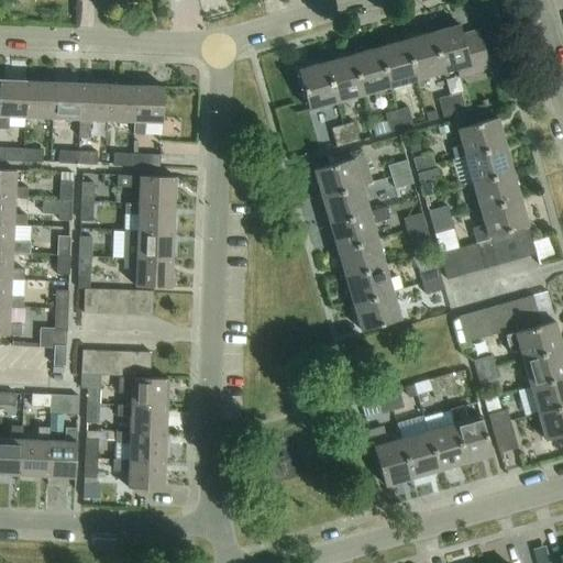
[(461,34),(457,25),(431,32),(442,73),(455,68),(457,78),(488,69),(477,30),(461,34)]
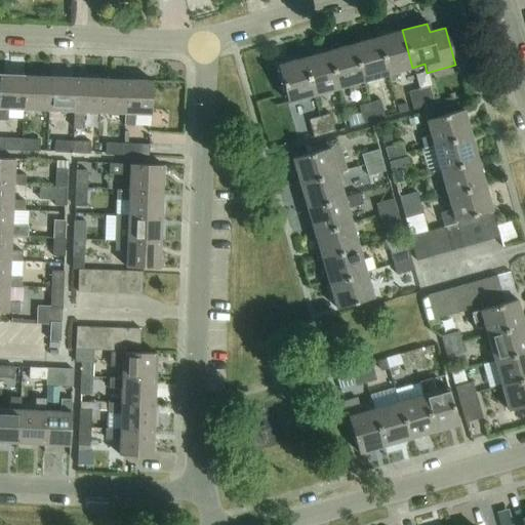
[(388,74),(412,68),(402,30),(377,37),(388,74)]
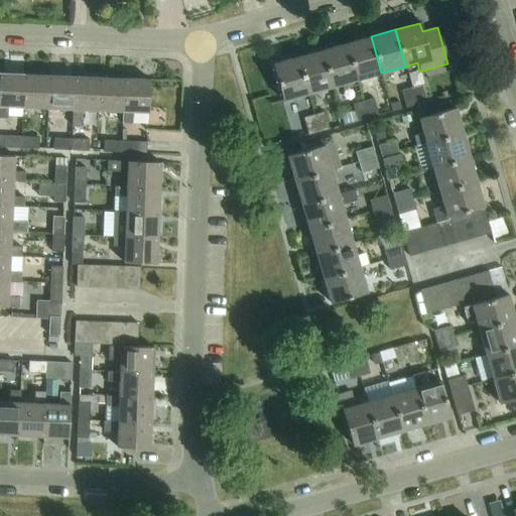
[(356,80),(381,73),(371,36),(346,43),(356,80)]
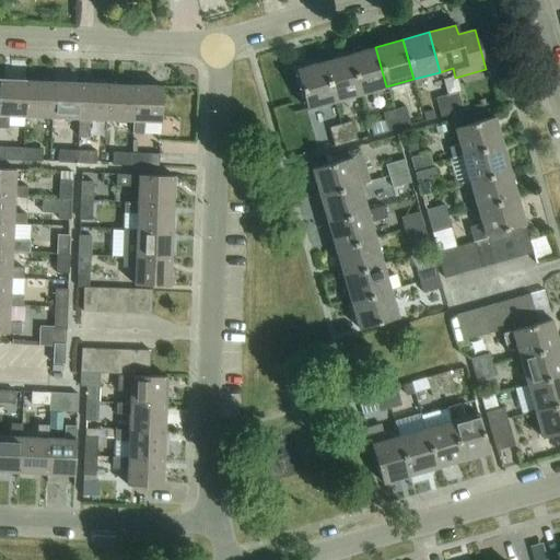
[(361,93),(386,86),(375,47),(349,54),(361,93)]
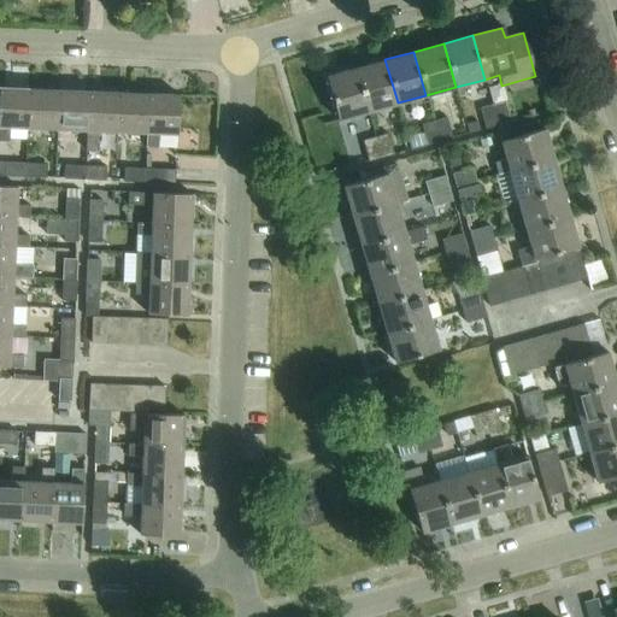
[(368,111),(398,103),(385,59),(356,68),(368,111)]
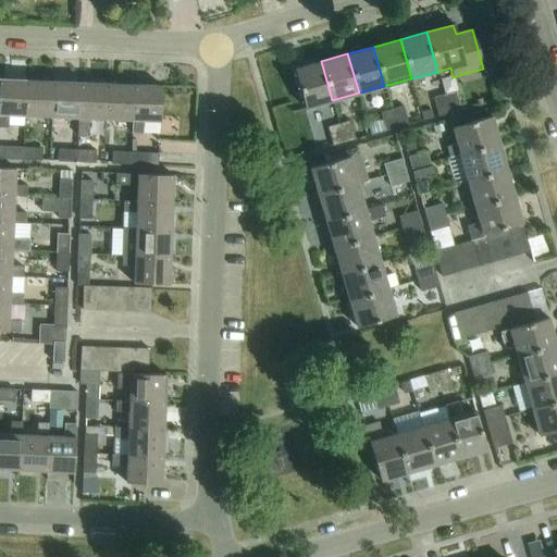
[(305,108),(332,100),(321,61),(294,69),(305,108)]
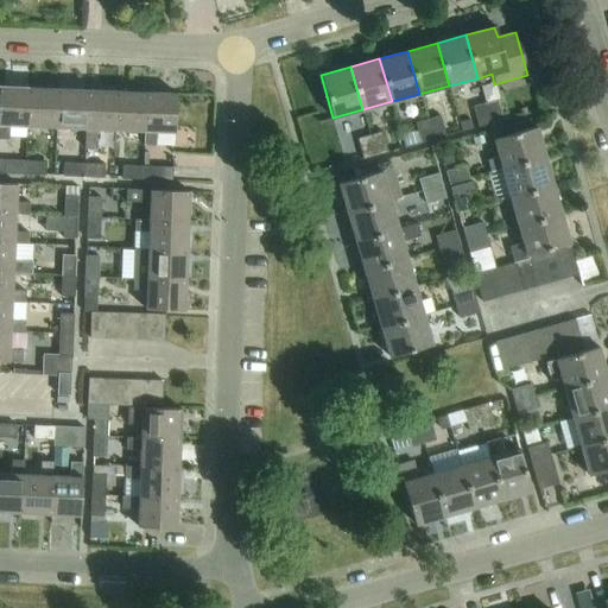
[(25,127),(26,88),(0,87),(0,140),(7,141),(7,127),(25,127)]
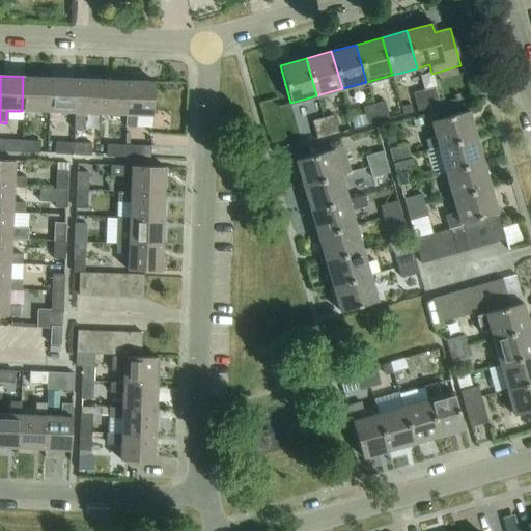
[(48,112),(49,78),(23,77),(22,111),(48,112)]
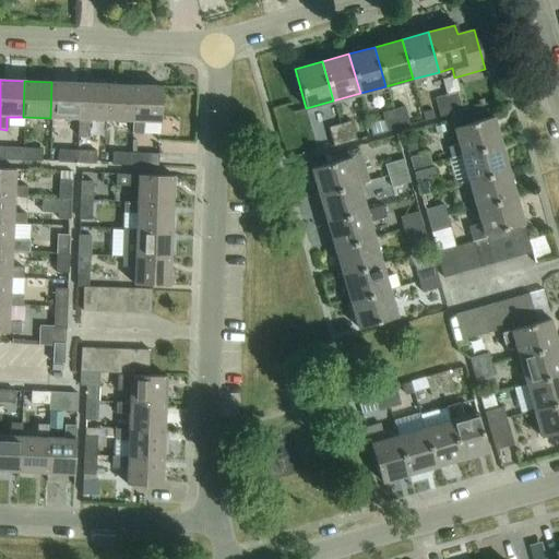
[(78,119),(79,83),(51,82),(50,118),(78,119)]
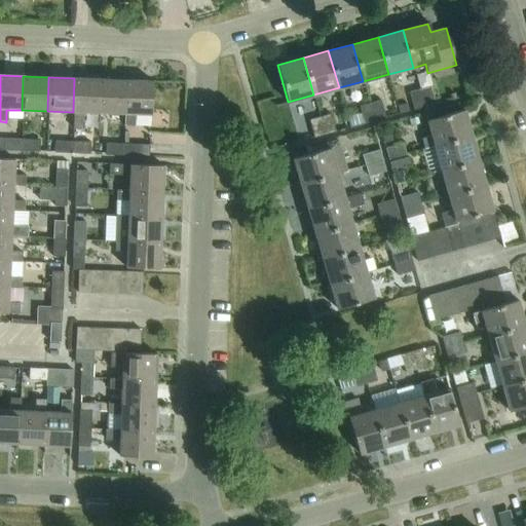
[(99,113),(100,79),(74,78),(73,112),(72,129),(83,129),(83,113),(99,113)]
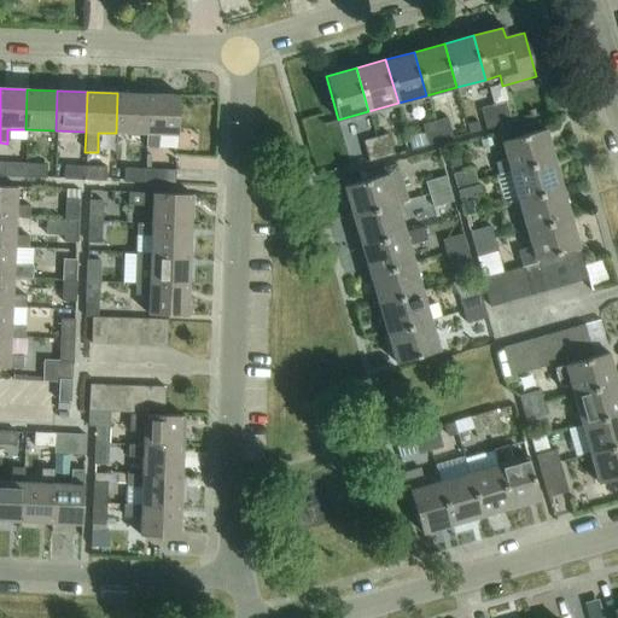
[(145,134),(147,94),(117,93),(116,133),(145,134)]
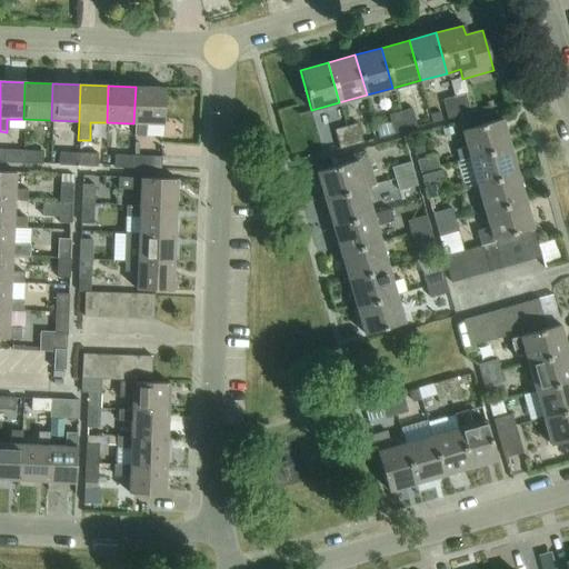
[(136,87),(133,123),(133,137),(146,137),(146,125),(163,125),(165,88),(136,87)]
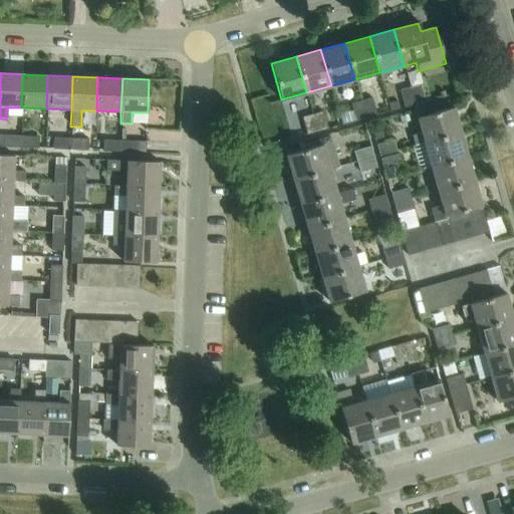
[(410,87),(415,104),(425,101),(421,85),(410,87)]
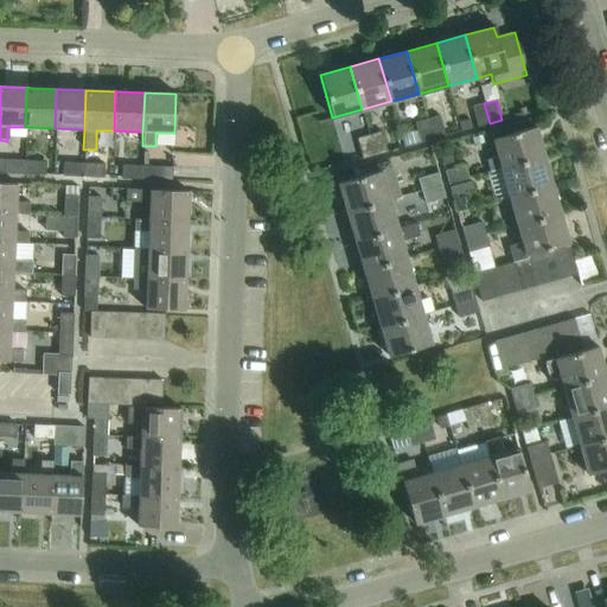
[(478,126),(490,123),(484,103),(473,107),(478,126)]
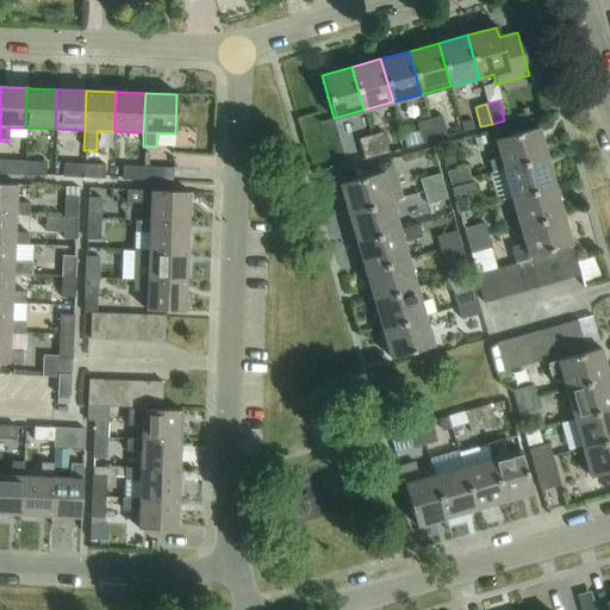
[(428,119),(434,139),(447,136),(441,116),(428,119)]
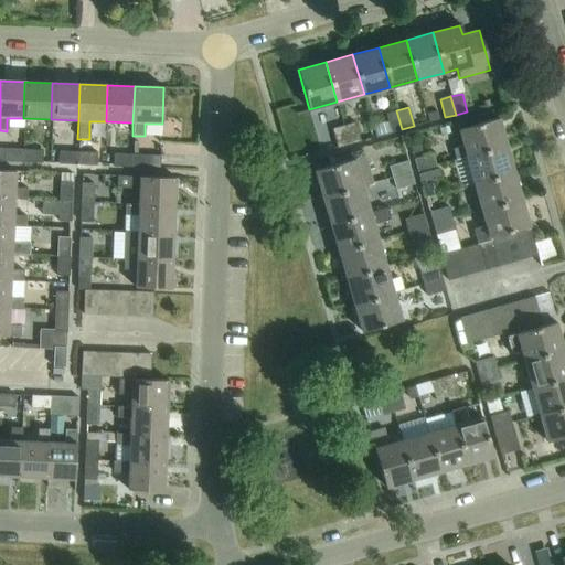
[(391,132),(402,129),(396,110),(385,114),(391,132)]
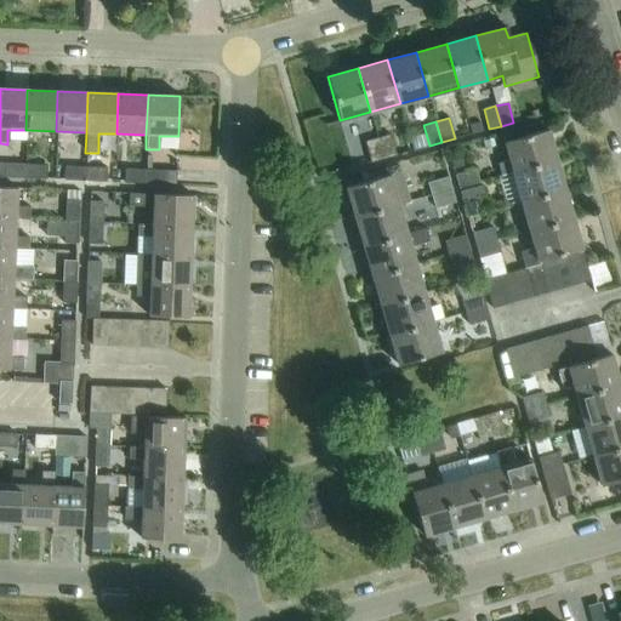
[(513,171),(556,159),(547,129),(505,141),(510,160),(497,164),(500,175),(513,171)]
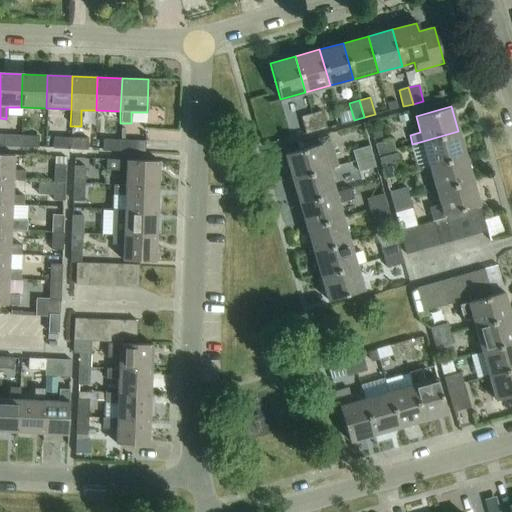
[(311,114),(316,134),(327,131),(322,111),(311,114)]
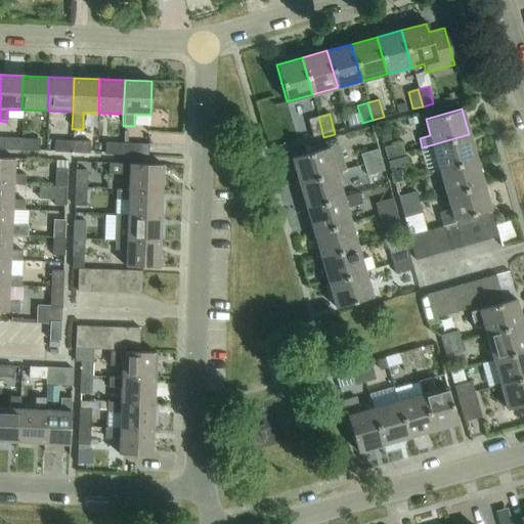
[(313,139),(323,137),(318,117),(308,119),(313,139)]
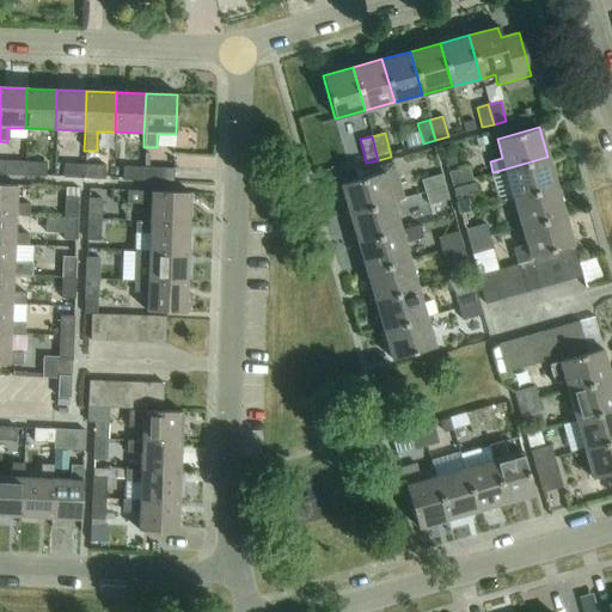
[(514,197),(556,185),(548,157),(506,169),(514,197)]
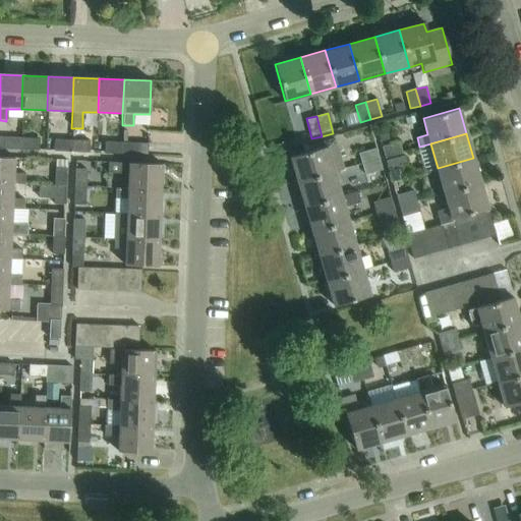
[(0,149),(20,151),(20,139),(0,138),(0,149)]
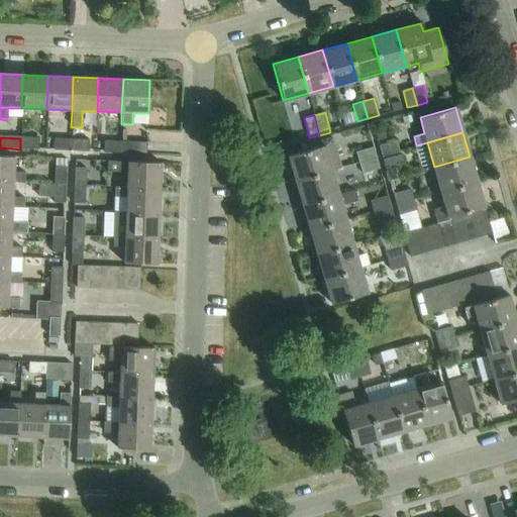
[(20,138),(20,149),(37,149),(37,139),(20,138)]
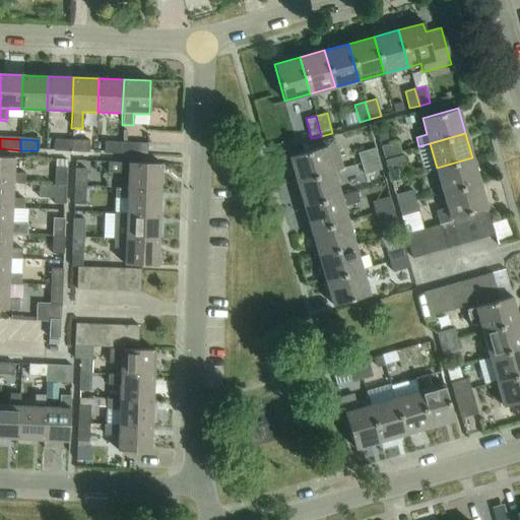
[(298,182),(334,172),(333,171),(342,169),(334,139),(309,146),(310,151),(290,156),(298,182)]
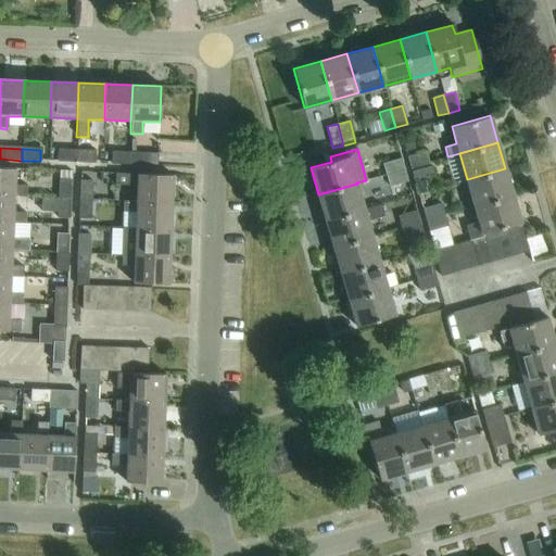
[(75,163),(76,151),(57,150),(57,162),(75,163)]
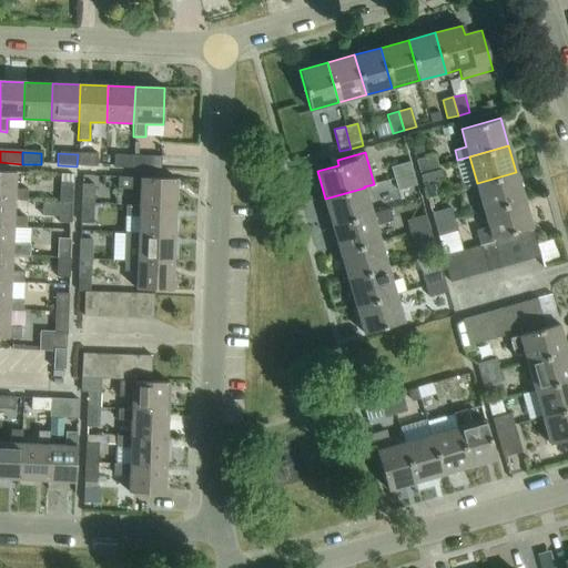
[(78,154),(77,166),(97,166),(97,154),(78,154)]
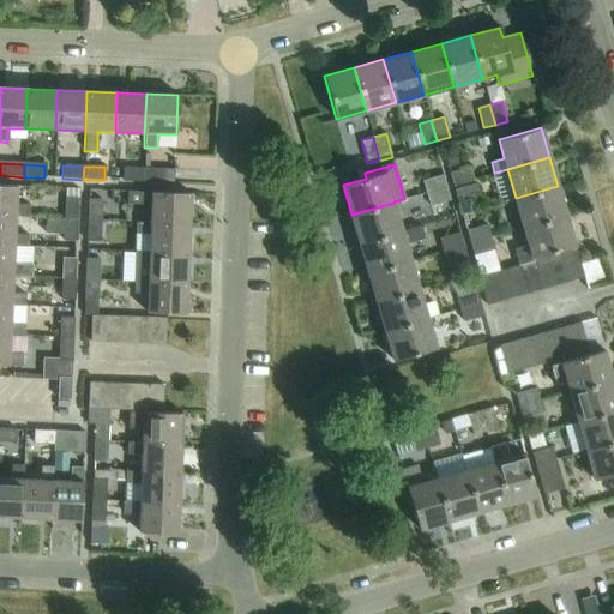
[(143,181),(143,169),(122,168),(121,181),(143,181)]
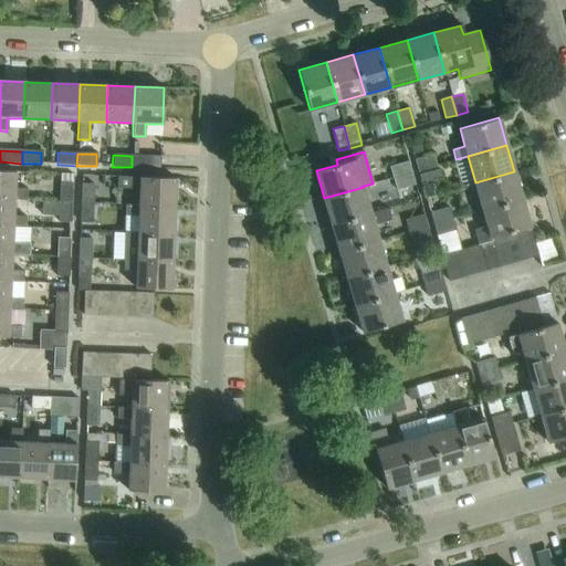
[(417,170),(437,165),(433,155),(415,160),(417,170)]
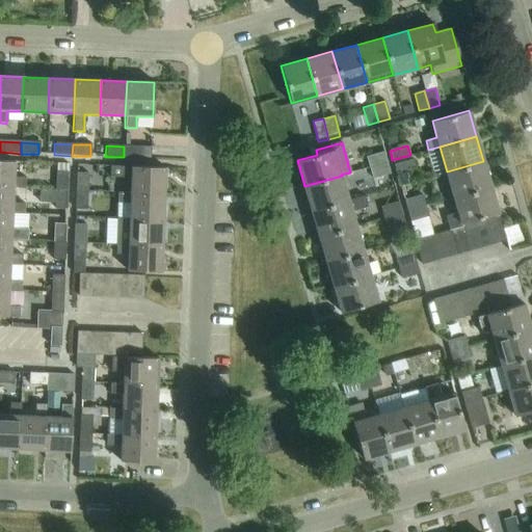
[(124,157),(149,158),(150,148),(124,147),(124,157)]
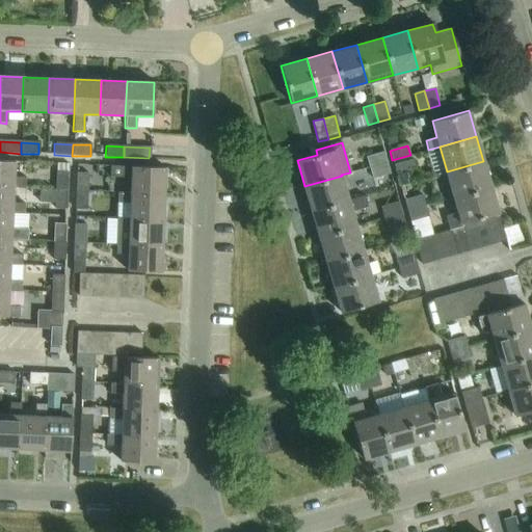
[(369,167),(386,162),(383,152),(367,157),(369,167)]
